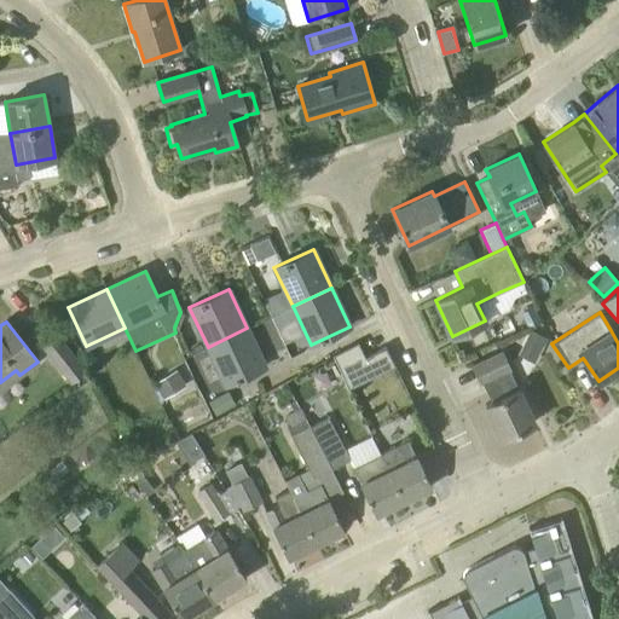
[(62,341),(48,324),(34,335),(70,381),(85,370),(63,341),(62,341)]
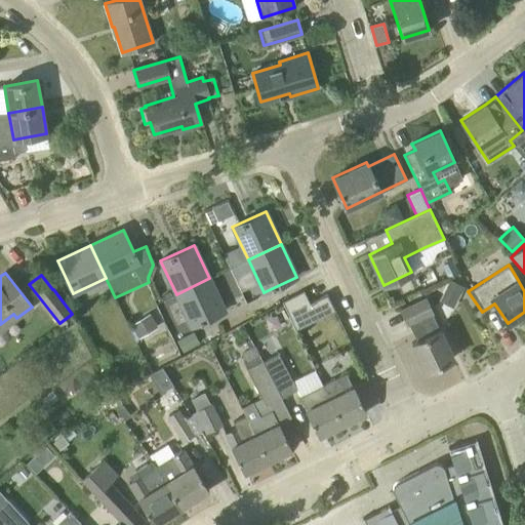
[(192,327),(225,311),(209,278),(176,294),(192,327)]
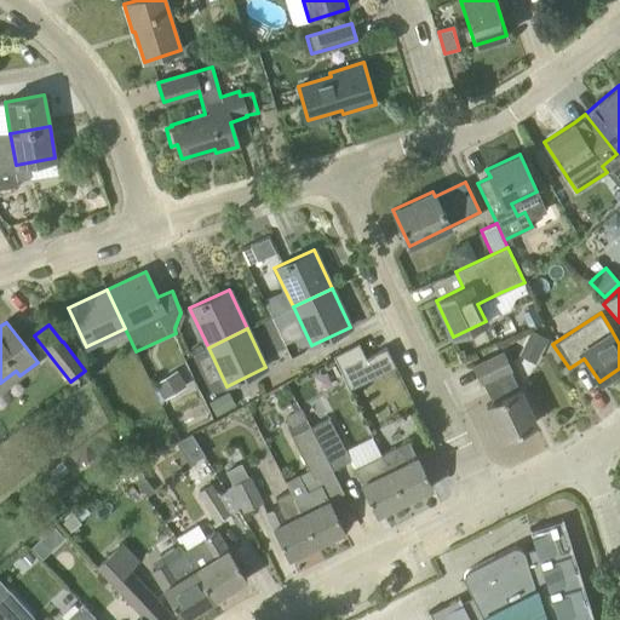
[(530,332),(523,348),(539,355),(547,340),(530,332)]
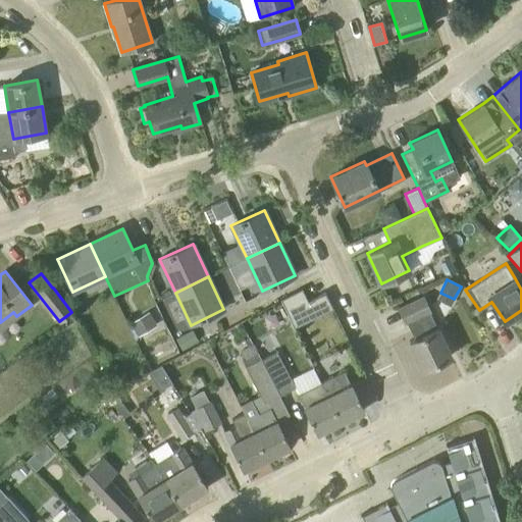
[(300,289),(280,299),(293,326),(330,308),(324,294),(306,302),(300,289)]
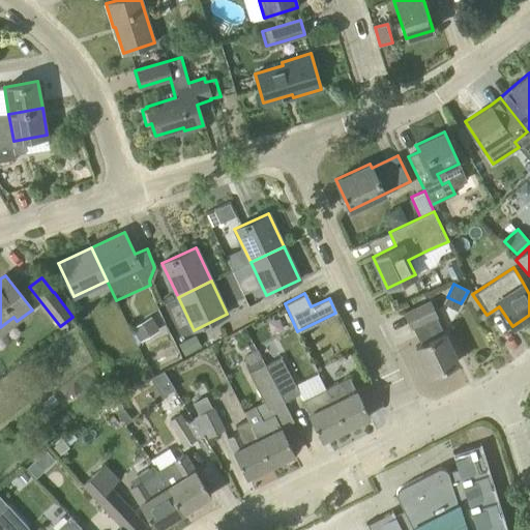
[(458,361),(436,316),(430,302),(405,314),(411,327),(412,326),(420,344),(415,347),(429,375),(458,361)]
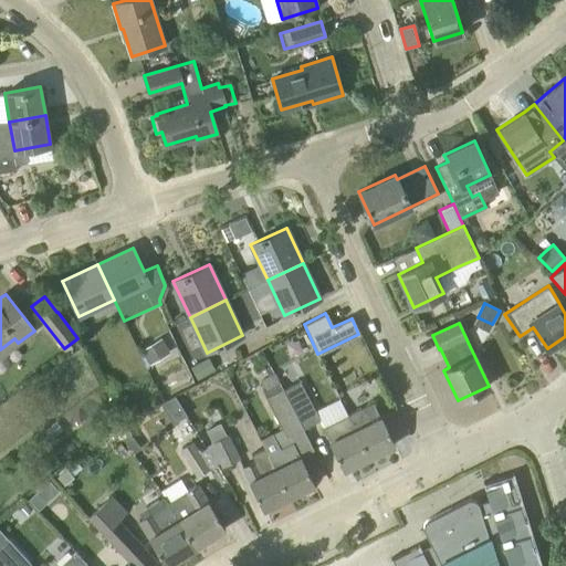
[(161,338),(142,350),(149,365),(170,353),(161,338)]
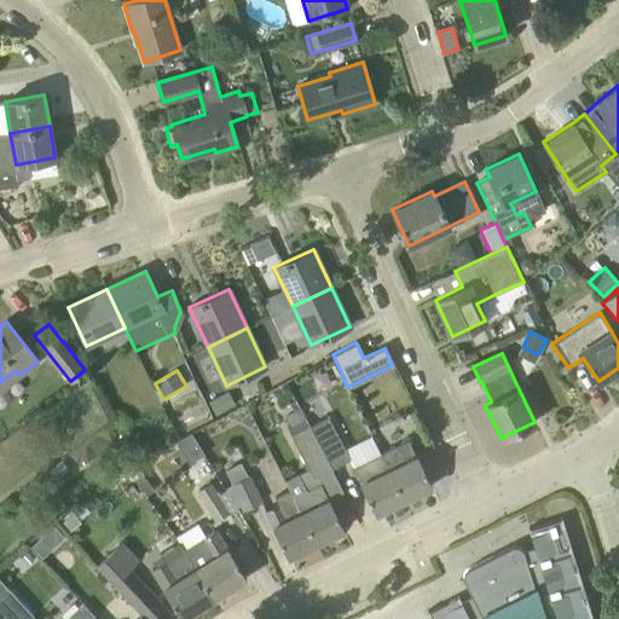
[(227,391),(207,401),(215,416),(236,404),(227,391)]
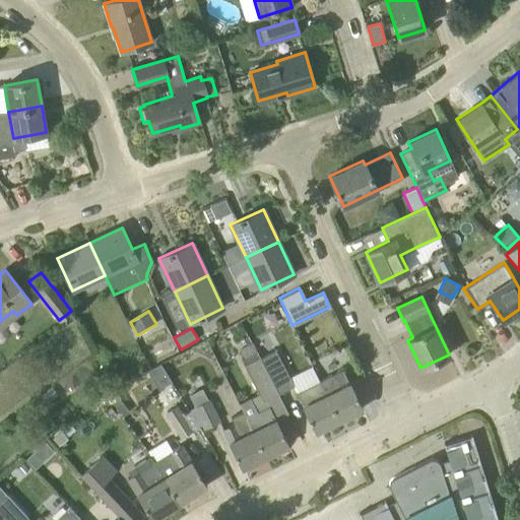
[(274,350),(271,342),(255,350),(277,394),(295,386),(275,349),(274,350)]
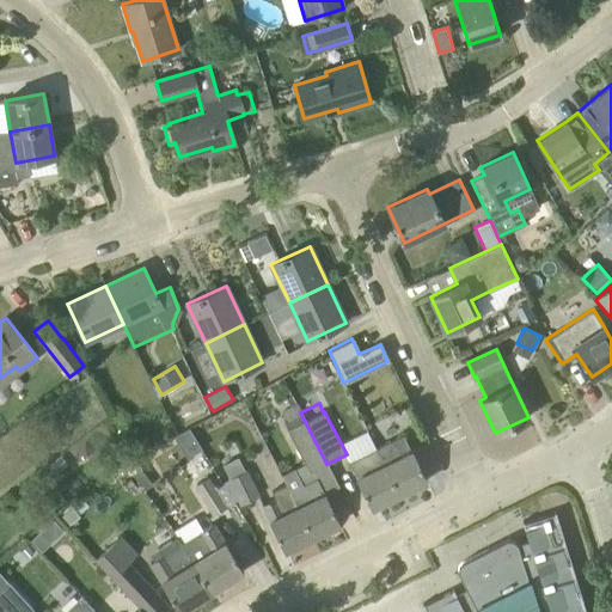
[(297,415),(292,405),(281,411),(285,420),(282,421),(310,473),(326,464),(300,412),(297,415)]
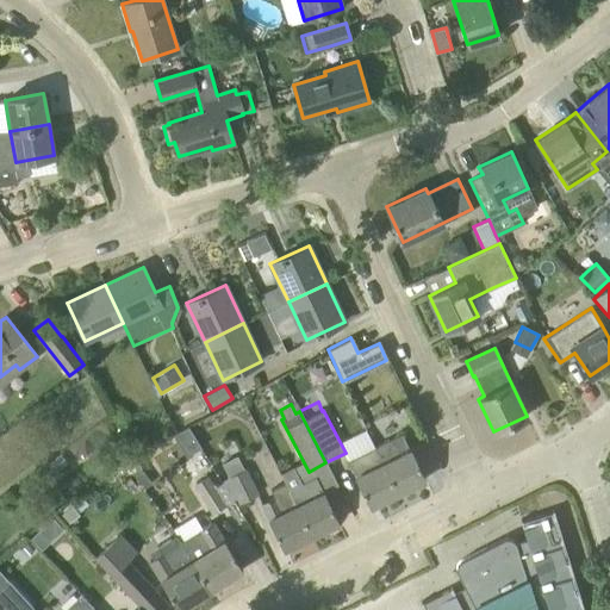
[(410,449),(402,434),(375,447),(398,492),(425,479),(410,449)]
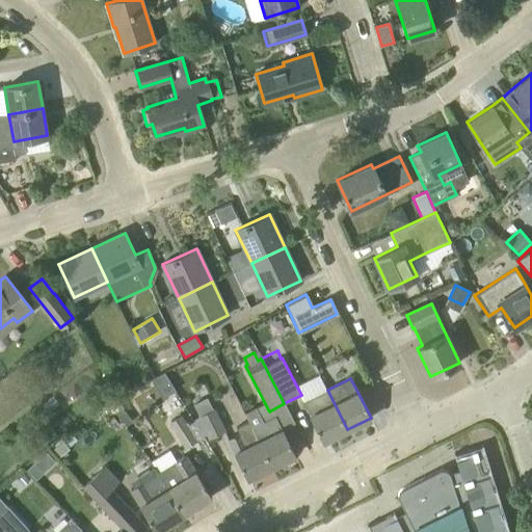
[(322,442),(347,429),(327,390),(303,401),(310,415),(310,416),(322,442)]
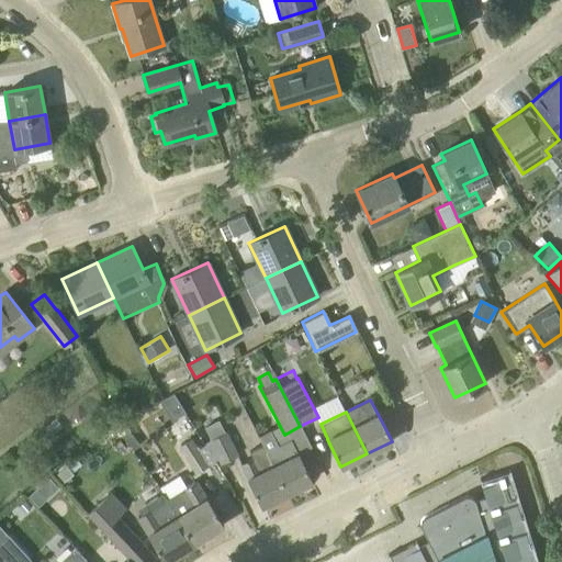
[(222,462),(237,454),(226,431),(210,439),(222,462)]
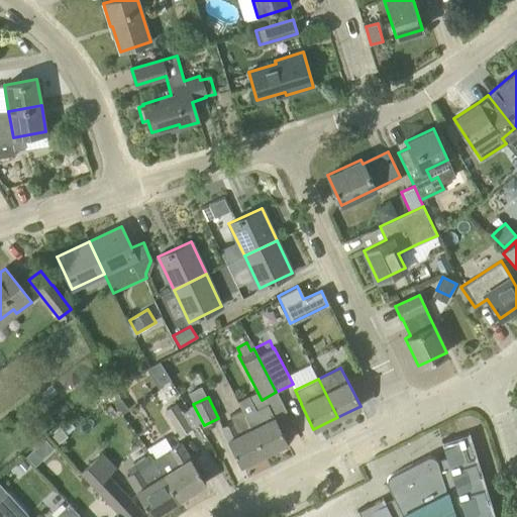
[(181,435),(191,428),(175,403),(165,410),(181,435)]
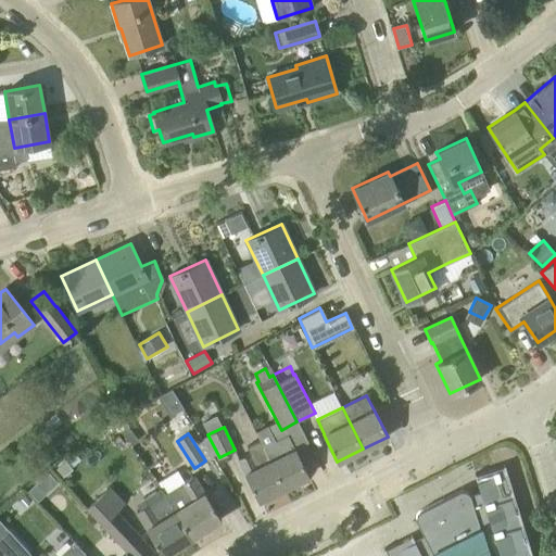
[(287,434),(275,440),(263,446),(269,460),(283,488),(308,476),(295,449),(294,449),(287,434)]
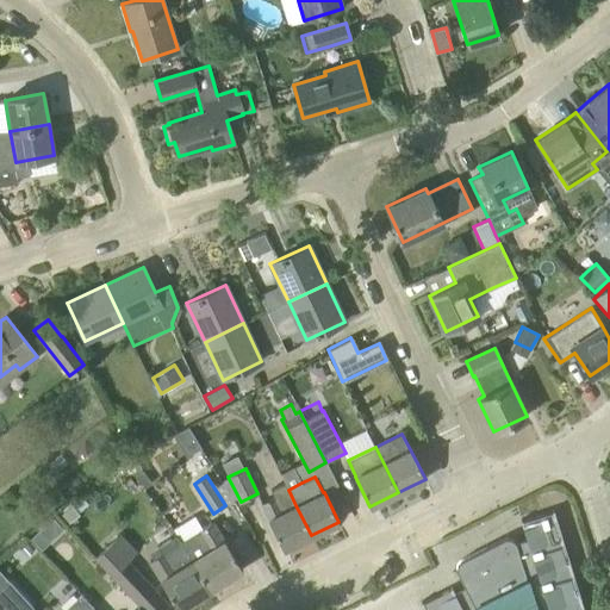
[(268,520),(282,549),(311,535),(296,505),(288,490),(285,484),(269,491),(273,497),(261,503),(269,518),(268,520)]
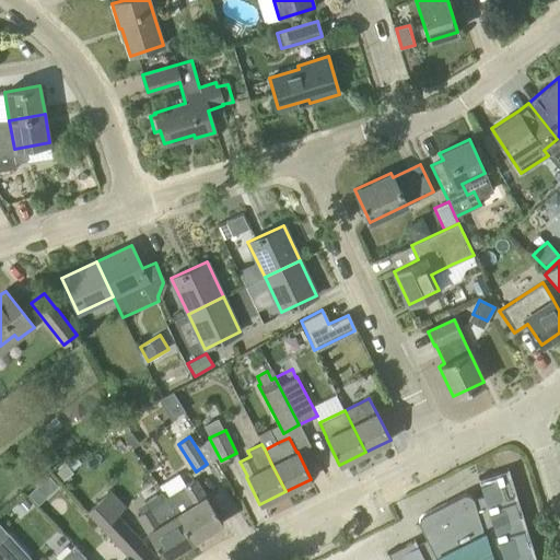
[(535,557),(508,468),(506,469),(479,478),(479,477),(478,478),(483,497),(474,500),(471,496),(466,494),(462,494),(423,514),(420,517),(419,522),(420,526),(429,538),(418,546),(415,538),(413,539),(413,540),(388,552),(387,552),(386,552),(389,559),(533,559),(533,557),(534,557),(534,558),(535,557)]
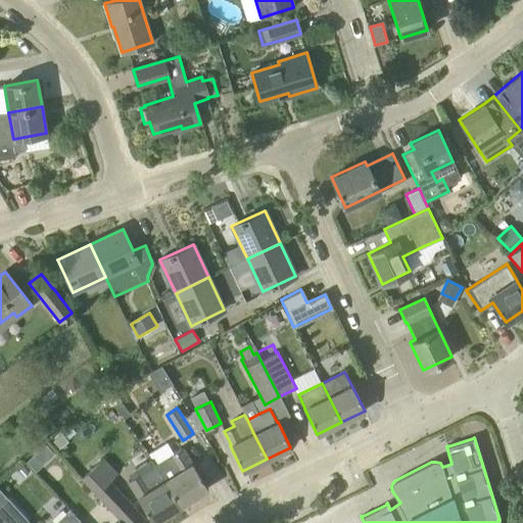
[(191,464),(182,447),(155,464),(164,480),(181,505),(207,488),(192,463),(191,464)]
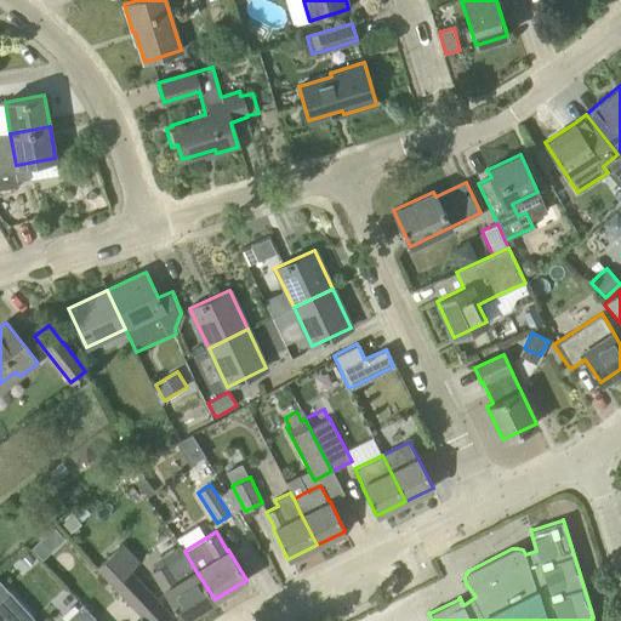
[(40,559),(52,548),(41,537),(30,548),(40,559)]
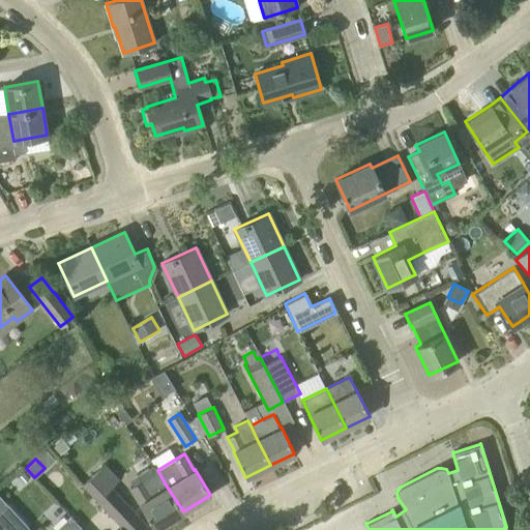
[(155,529),(183,511),(167,487),(157,470),(130,487),(140,503),(139,503),(155,529)]
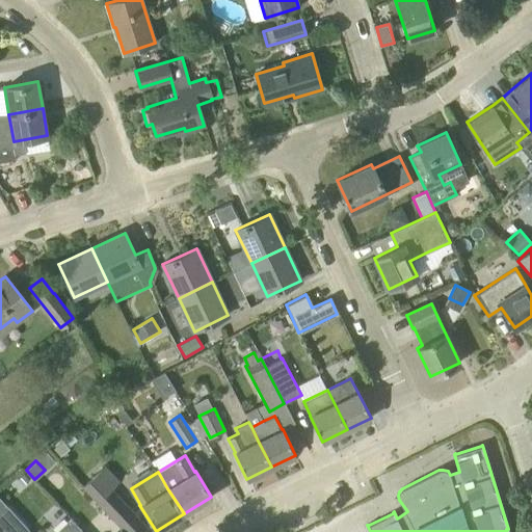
[(92,476),(82,487),(97,504),(108,493),(92,476)]
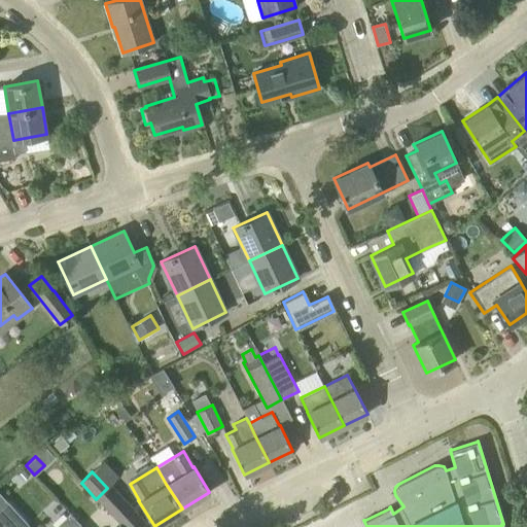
[(132,506),(110,485),(107,488),(96,499),(117,522),(132,506)]
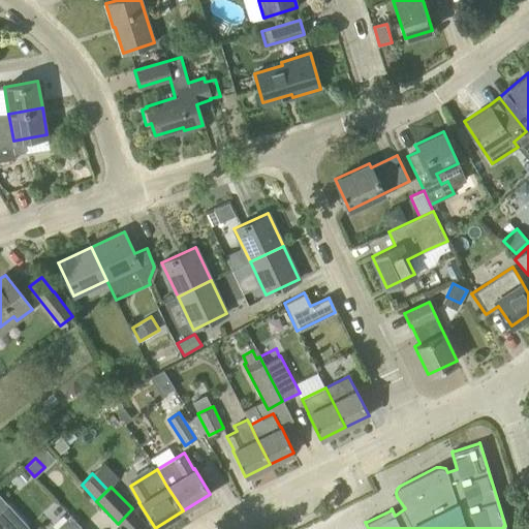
[(30,528),(0,496),(0,525),(3,528),(30,528)]
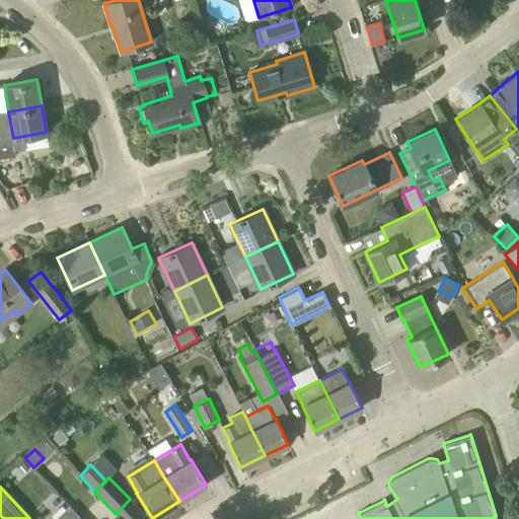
[(80,518),(77,515),(69,506),(55,518),(80,518)]
